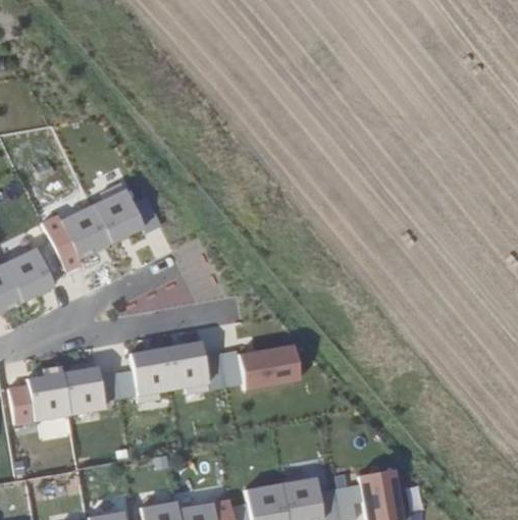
[(127,189),(95,205),(113,243),(146,227),(127,189)]
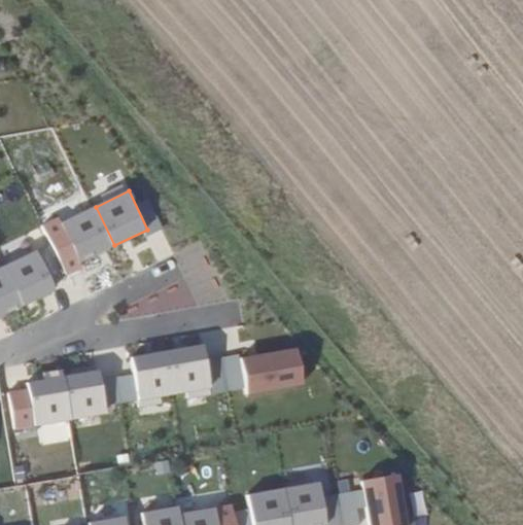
[(82,260),(114,245),(96,207),(64,222),(82,260)]
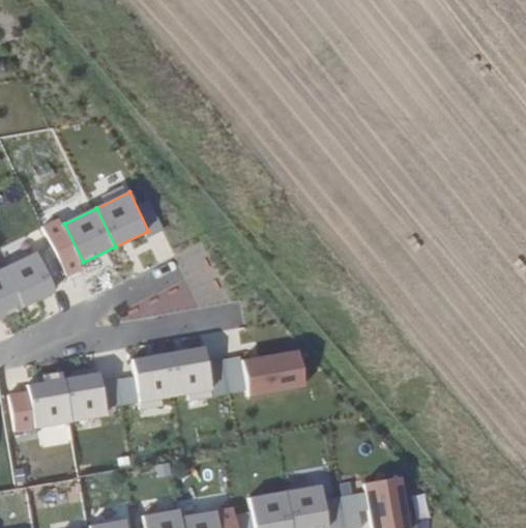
[(38,251),(5,267),(24,306),(57,290),(38,251)]
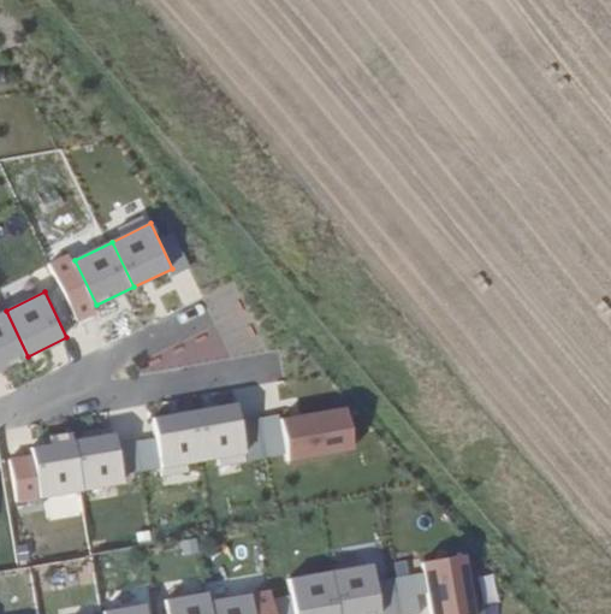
[(0,370),(28,356),(6,311),(0,313),(0,370)]
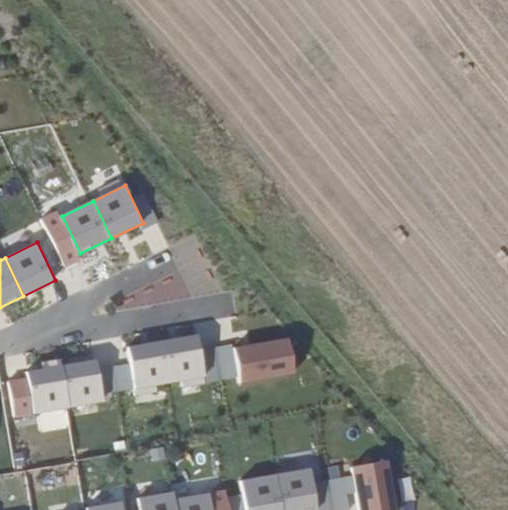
[(199,333),(164,339),(171,380),(189,377),(190,382),(207,380),(199,333)]
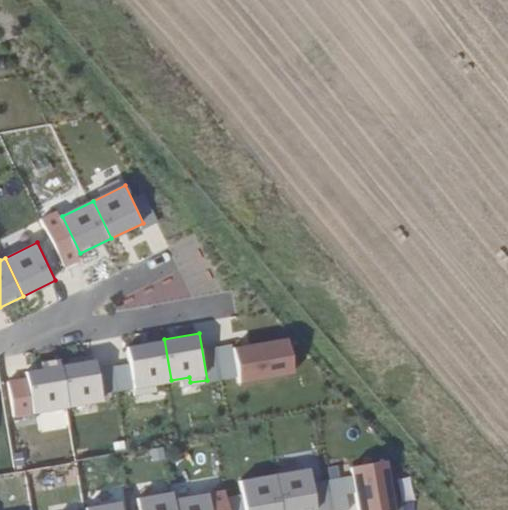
[(236,346),(243,381),(296,371),(290,336),(236,346)]
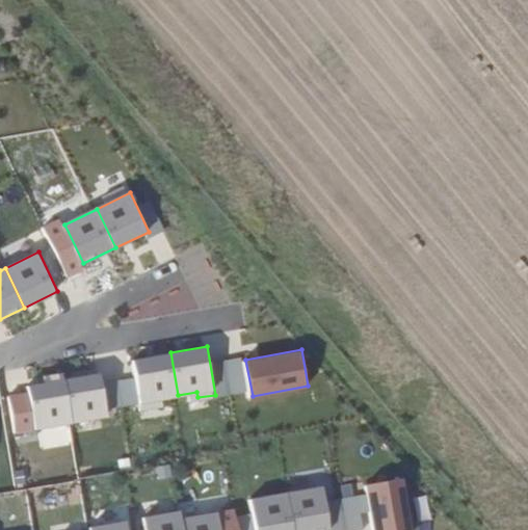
[(160,397),(178,395),(170,352),(135,358),(143,407),(161,404),(160,397)]
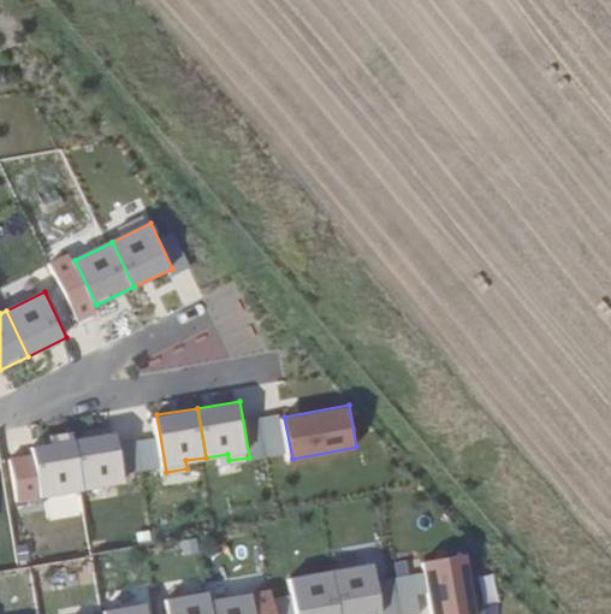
[(42,495),(83,488),(73,437),(72,430),(52,434),(53,442),(33,446),(42,495)]
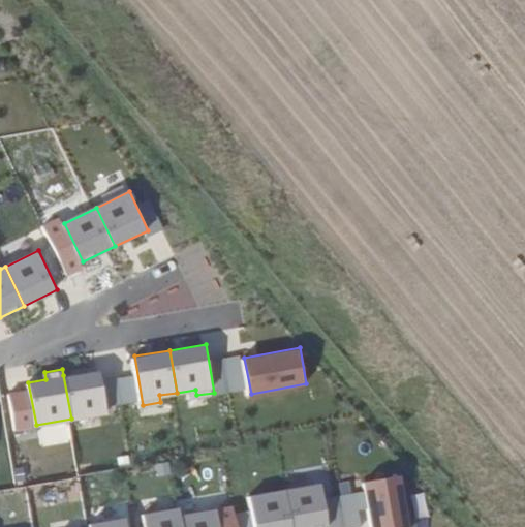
[(98,369),(63,375),(71,419),(106,412),(98,369)]
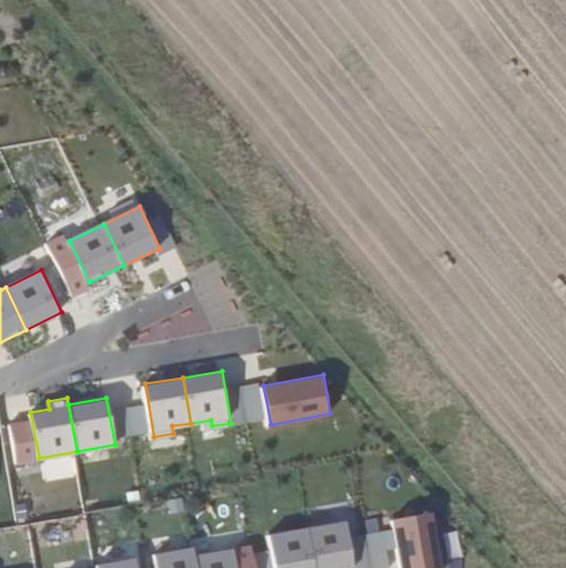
[(441,567),(431,512),(396,519),(405,567),(441,567)]
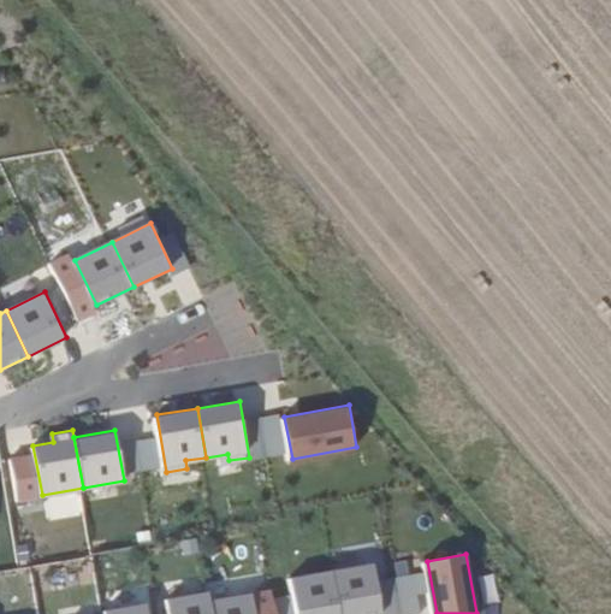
[(375,562),(292,577),(297,613),(366,613),(384,612),(375,562)]
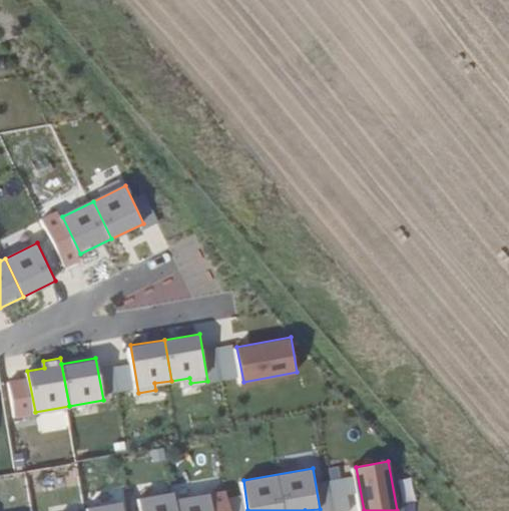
[(209,510),(206,493),(177,498),(176,491),(143,497),(145,510),(209,510)]
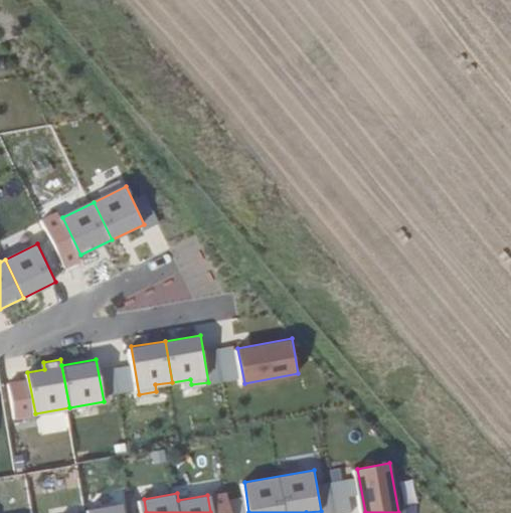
[(89,509),(89,512),(124,512),(123,503),(89,509)]
